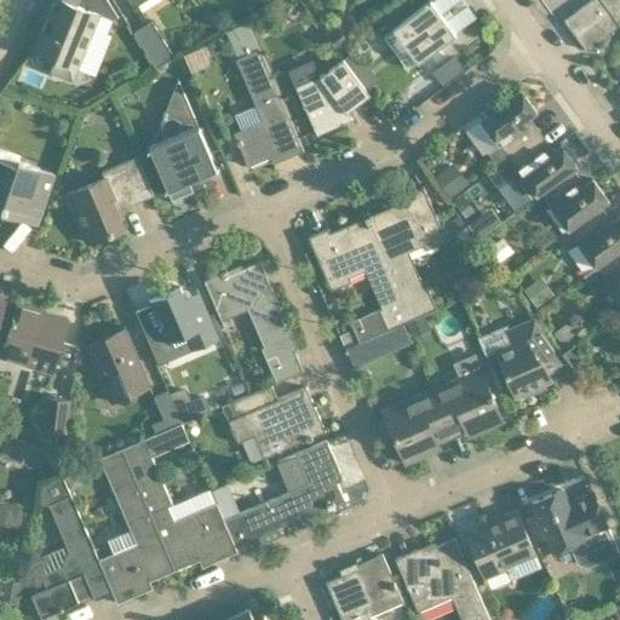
[(44,21),(33,50),(55,59),(50,70),(73,79),(99,13),(99,12),(113,18),(118,16),(107,0),(52,0),(52,1),(44,21)]
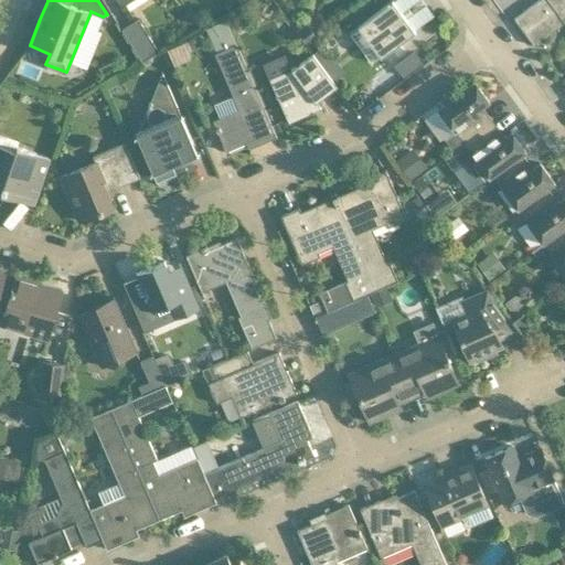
[(392,0),(375,13),(359,25),(360,27),(351,33),(371,61),(380,54),(381,56),(415,30),(406,19),(414,13),(408,7),(402,11),(392,0)]
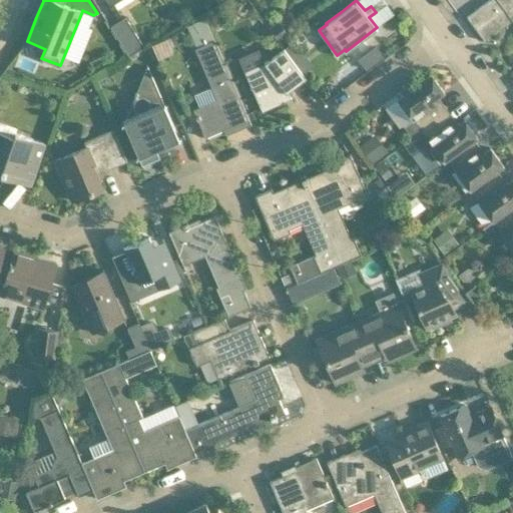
[(512,0),(488,0),(467,16),(476,28),(512,0)]
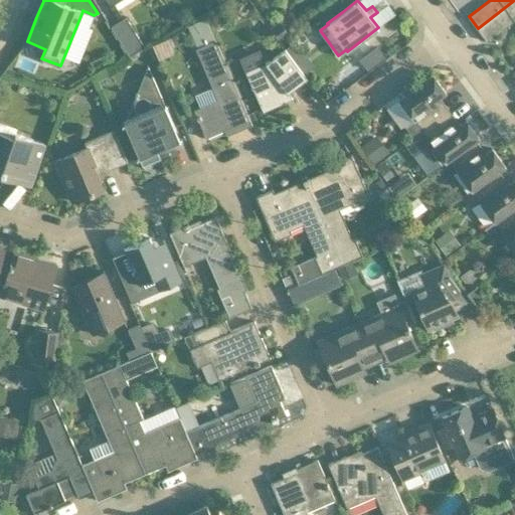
[(514,20),(514,0),(478,28),(487,41),(514,20)]
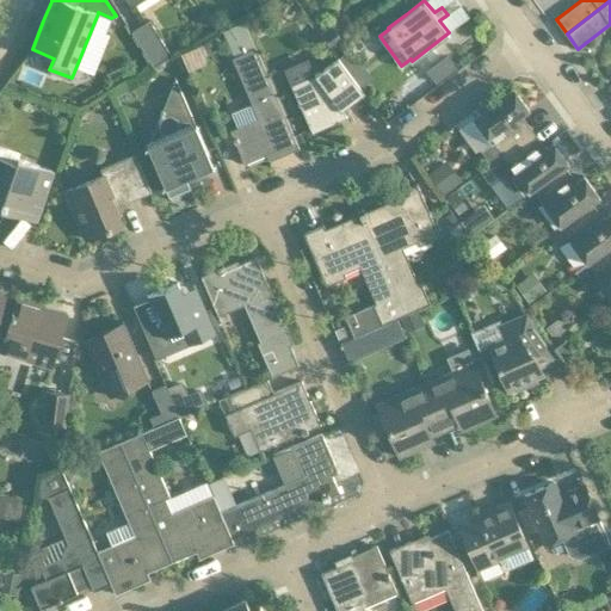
[(149,20),(131,31),(154,66),(172,55),(149,20)]
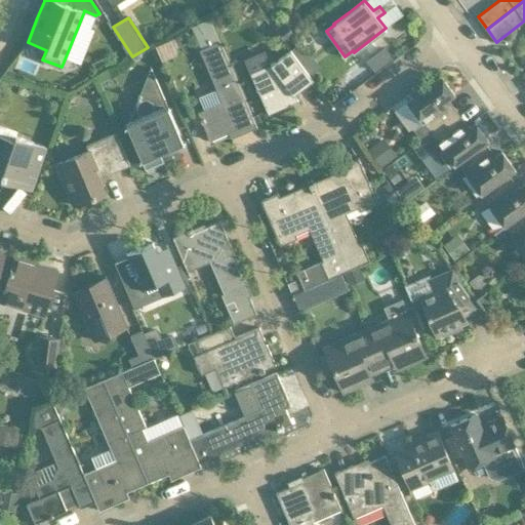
[(211,18),(193,26),(198,37),(215,30),(211,18)]
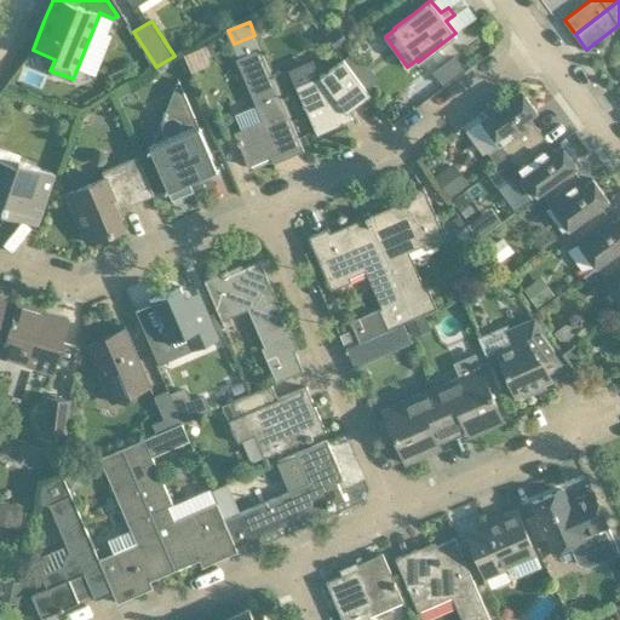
[(337,24),(326,33),(338,50),(350,41),(337,24)]
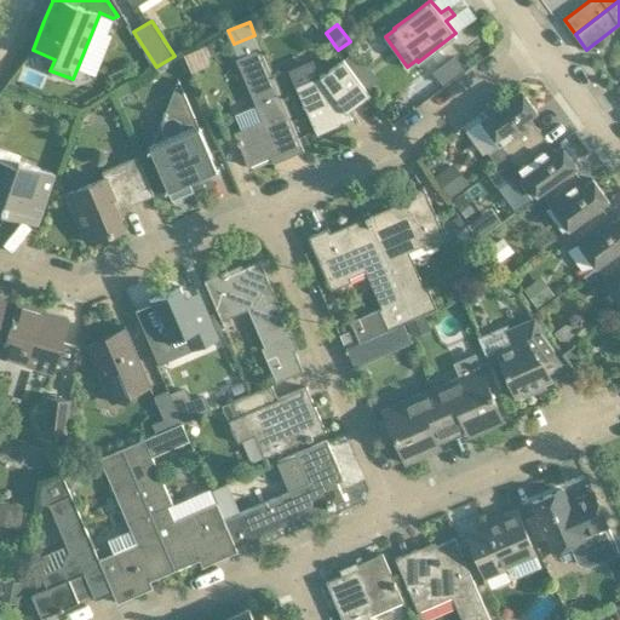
[(304,149),(294,127),(260,47),(236,58),(257,105),(234,115),(240,128),(234,131),(237,139),(236,139),(239,144),(240,144),(248,165),(280,151),(282,159),(304,149)]
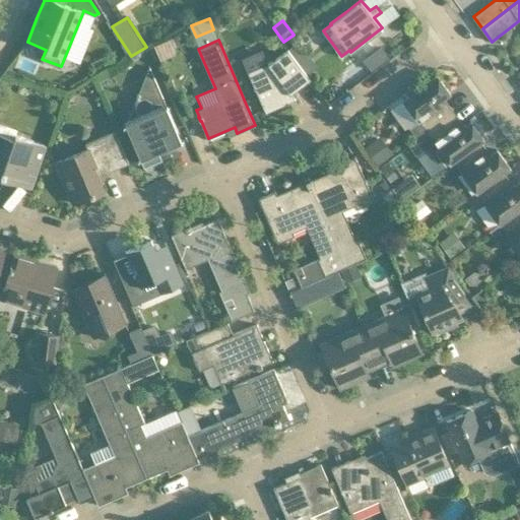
[(296,43),(288,48),(298,61),(305,56),(296,43)]
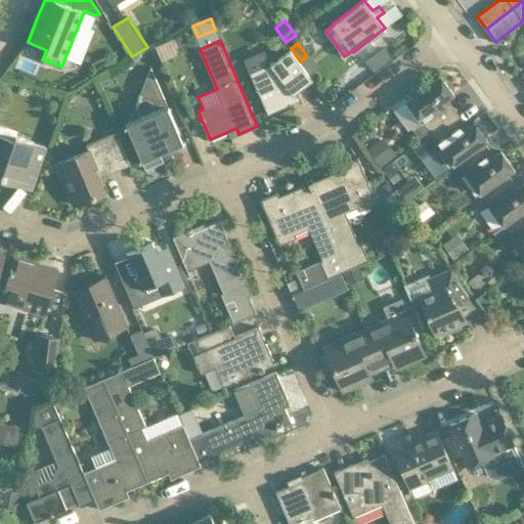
[(384,47),(366,60),(374,71),(392,57),(384,47)]
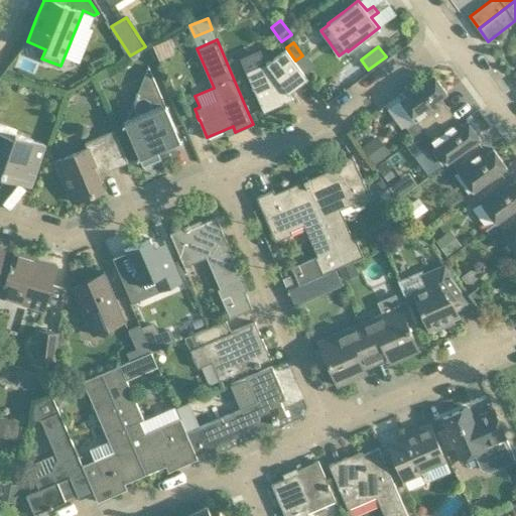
[(246,71),(256,93),(264,111),(287,101),(285,95),(308,78),(286,47),(270,59),(246,71)]
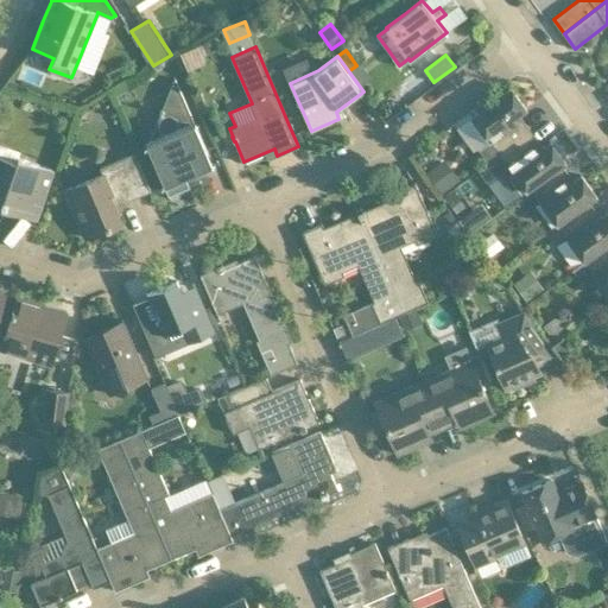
[(160,113),(149,144),(147,145),(171,201),(192,192),(188,181),(200,175),(215,169),(176,78),(175,78),(163,109),(162,109),(160,109),(159,111),(159,112),(160,113)]
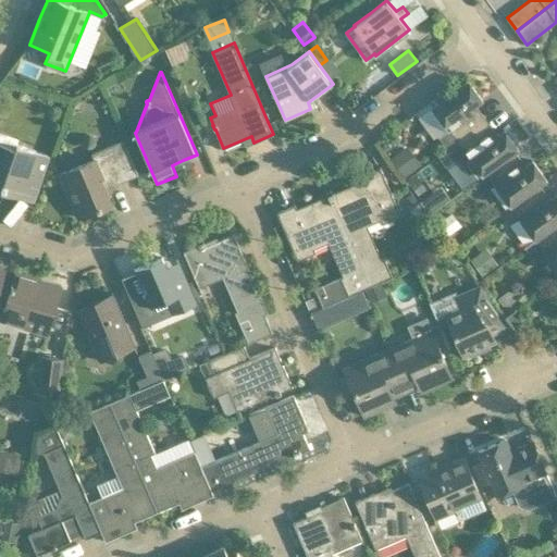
[(448,127),(458,140),(482,122),(473,110),(471,106),(475,104),(482,99),(468,79),(433,107),(448,127)]
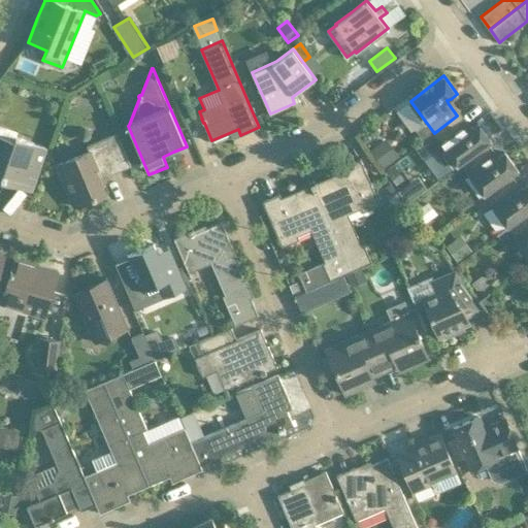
[(425,121),(410,101),(396,110),(411,131),(425,121)]
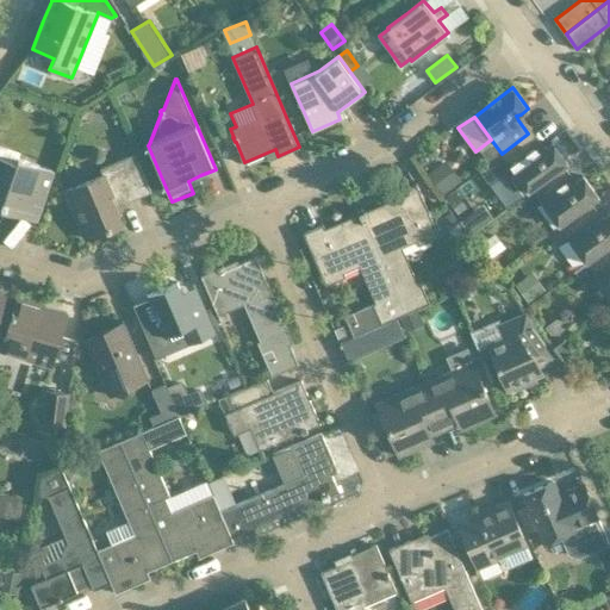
[(495,159),(480,170),(489,182),(504,172),(522,195),(528,190),(531,187),(560,167),(567,161),(553,141),(545,147),(542,150),(539,147),(528,134),(502,154),(495,159)]
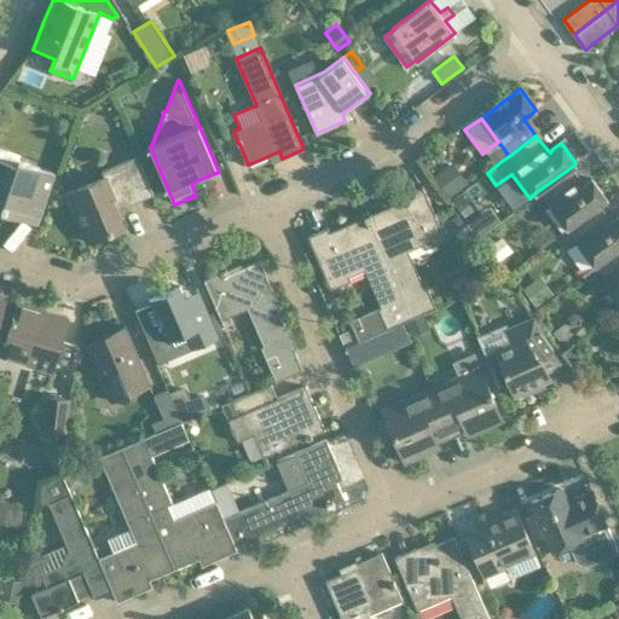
[(154,194),(144,172),(138,155),(102,171),(105,177),(67,192),(88,242),(114,231),(113,229),(123,224),(115,206),(150,191),(151,195),(154,194)]
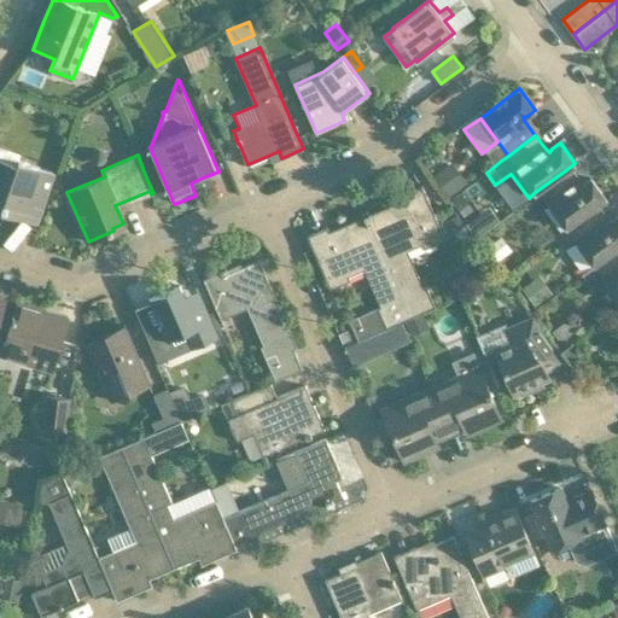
[(0,158),(0,214),(1,215),(4,210),(36,222),(54,172),(19,159),(17,164),(0,158)]
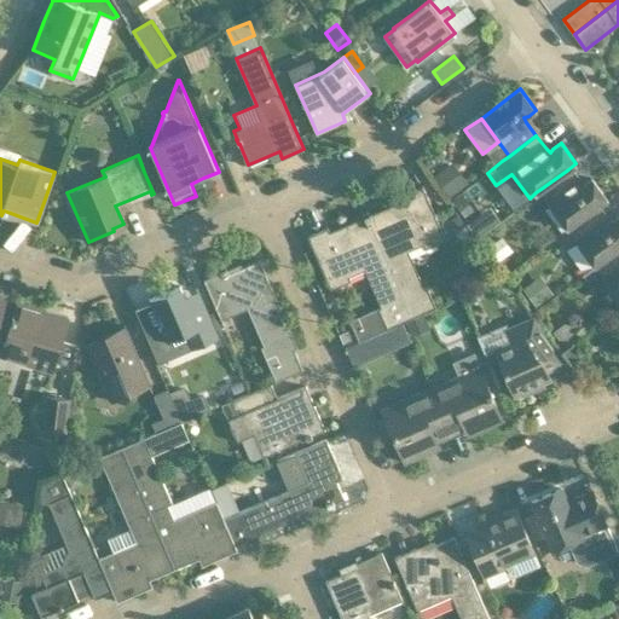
[(450,166),(435,175),(451,195),(464,185),(450,166)]
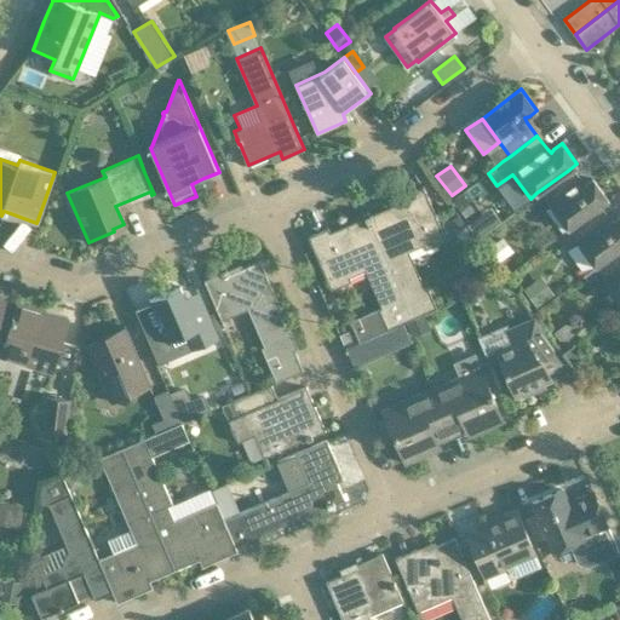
[(540,190),(568,228),(608,197),(593,178),(585,183),(581,187),(569,170),(540,190)]
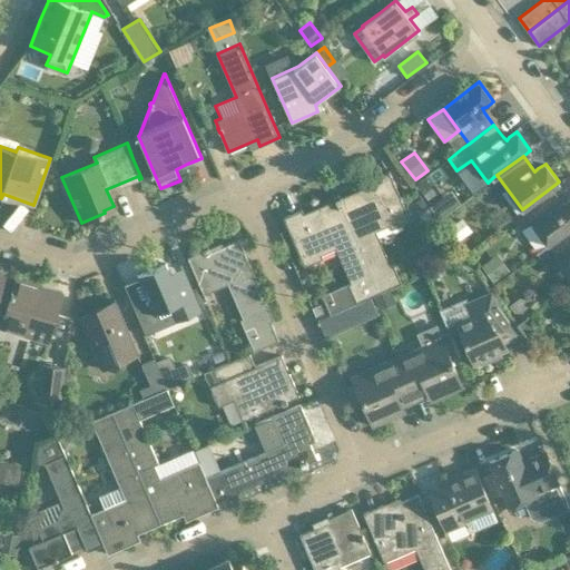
[(471,160),(457,170),(473,193),(488,183),(471,160)]
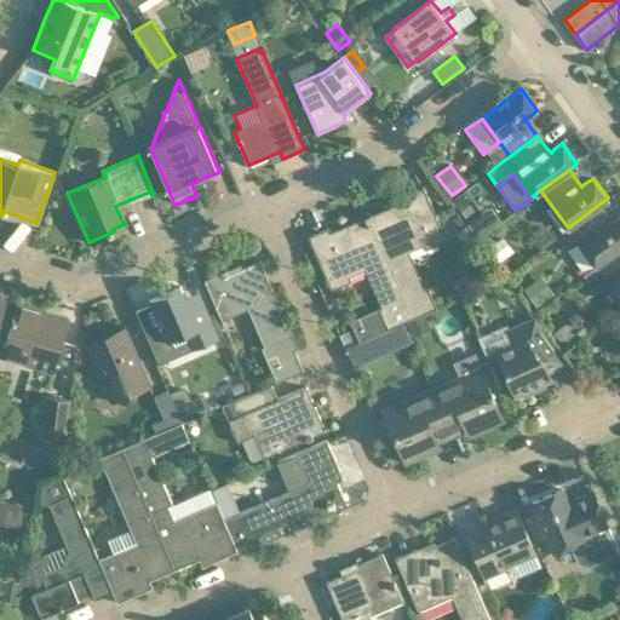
[(372,213),(368,214),(412,317),(424,313),(437,306),(428,286),(423,288),(406,250),(424,241),(426,248),(447,240),(424,185),(403,195),(408,205),(395,210),(394,206),(372,216),(372,213)]
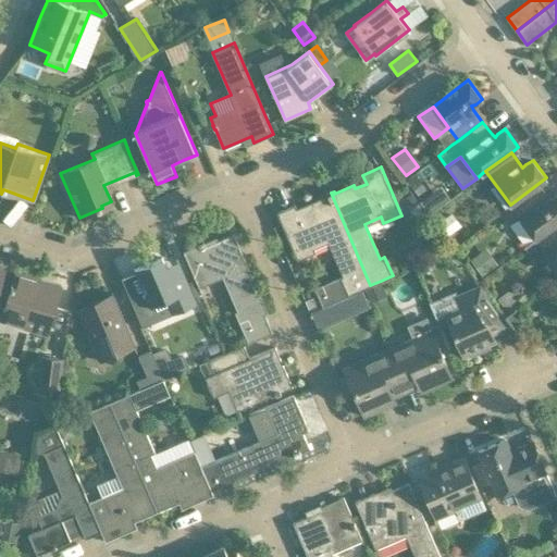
[(417,173),(413,176),(423,190),(428,187),(417,173)]
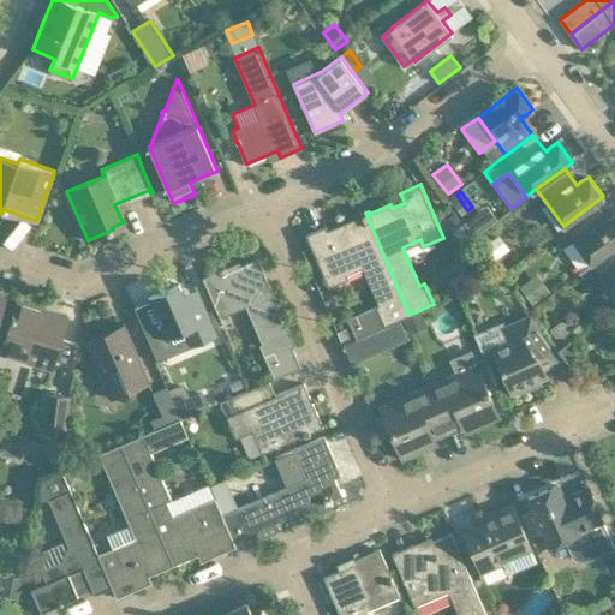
[(457,195),(451,198),(463,214),(467,210),(457,195)]
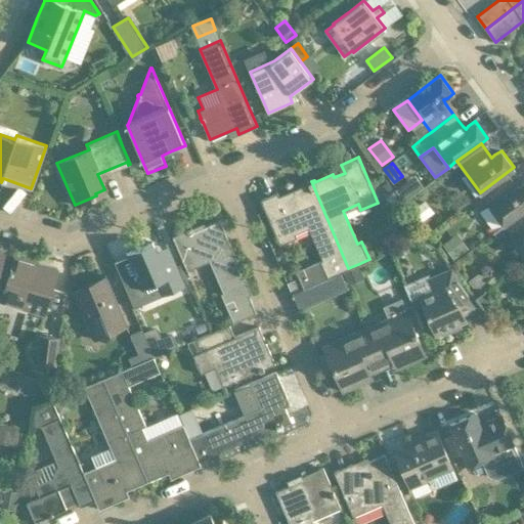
[(480,192),(504,223),(523,208),(523,181),(518,186),(515,189),(504,175),(514,168),(514,167),(480,192)]
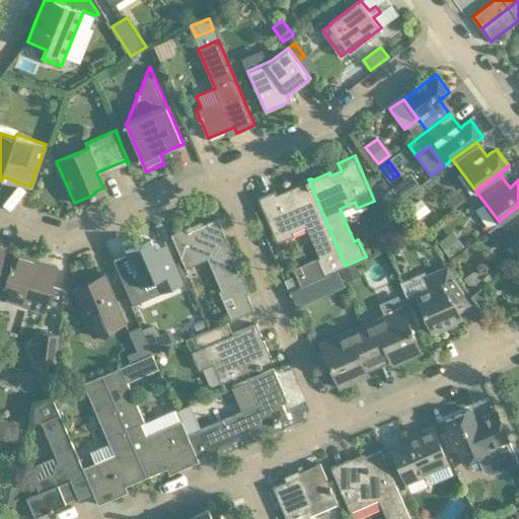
[(411,172),(391,188),(399,200),(420,184),(411,172)]
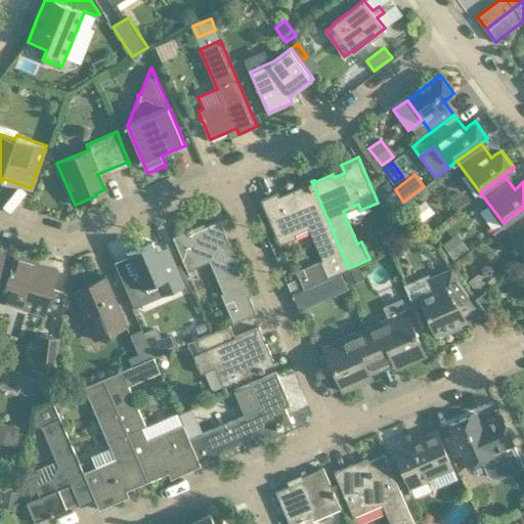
[(348,268),(311,181),(308,183),(309,184),(291,192),(293,195),(281,200),(277,191),(260,199),(280,245),(298,237),(295,231),(310,224),(324,258),(297,270),(300,276),(288,281),(292,293),(304,287),(328,277),(343,270),(348,268)]
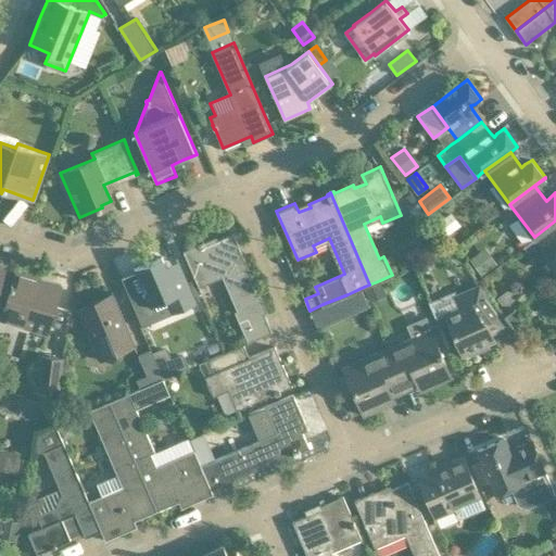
[(408,209),(417,222),(428,214),(419,201),(408,209)]
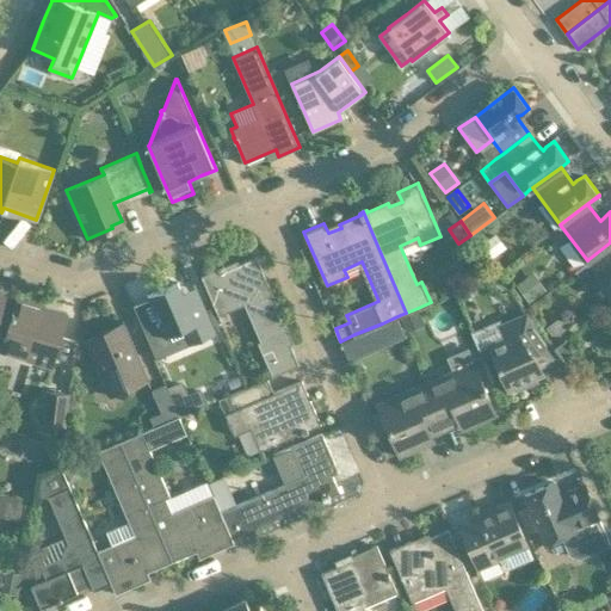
[(495,235),(482,245),(491,257),(505,247),(495,235)]
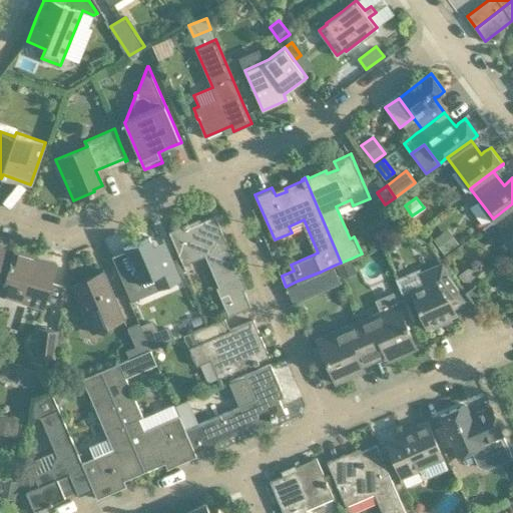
[(512,203),(493,218),(512,245),(512,203)]
